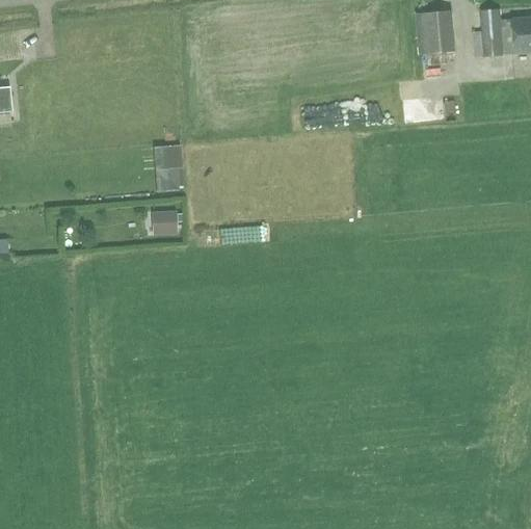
[(483,56),(503,54),(499,8),(479,10),(483,56)]
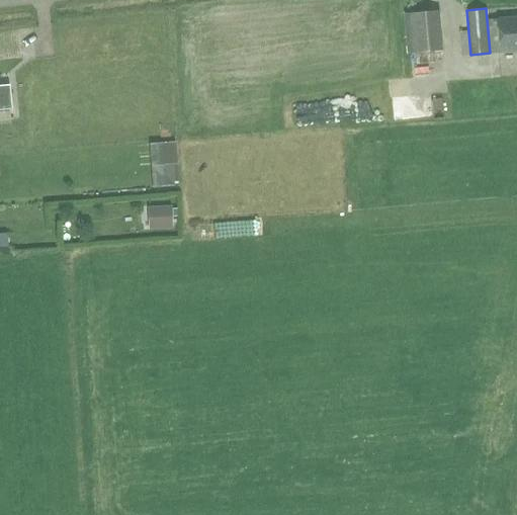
[(408,53),(443,50),(439,9),(404,12),(408,53)]
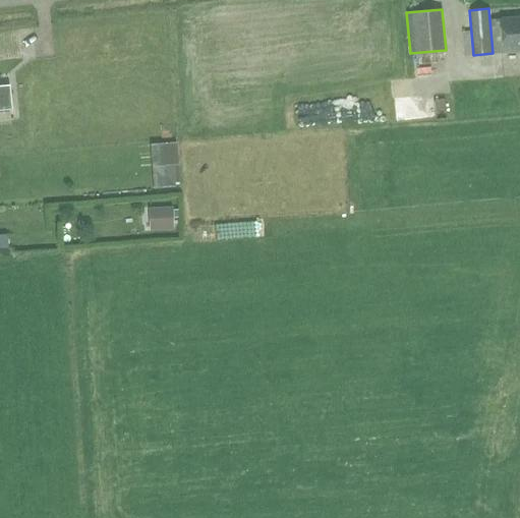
[(519,16),(501,18),(503,52),(519,50),(519,16)]
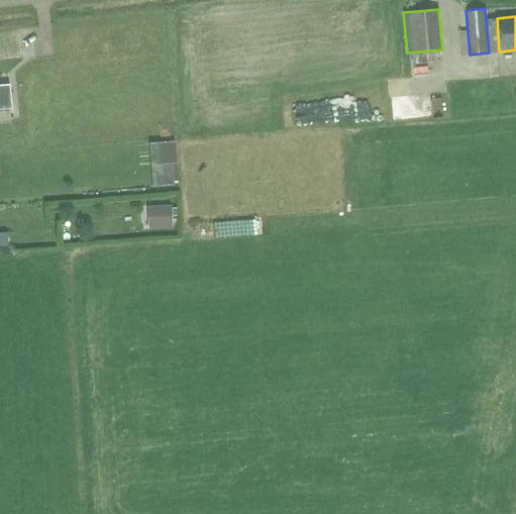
[(0,105),(9,104),(7,81),(0,82),(0,105)]
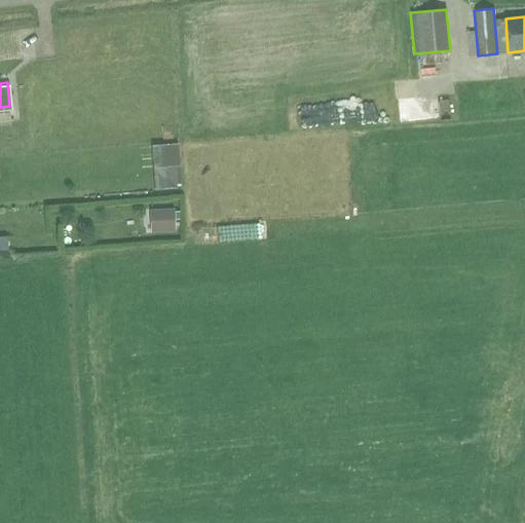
[(414,84),(400,86),(403,103),(417,101),(414,84)]
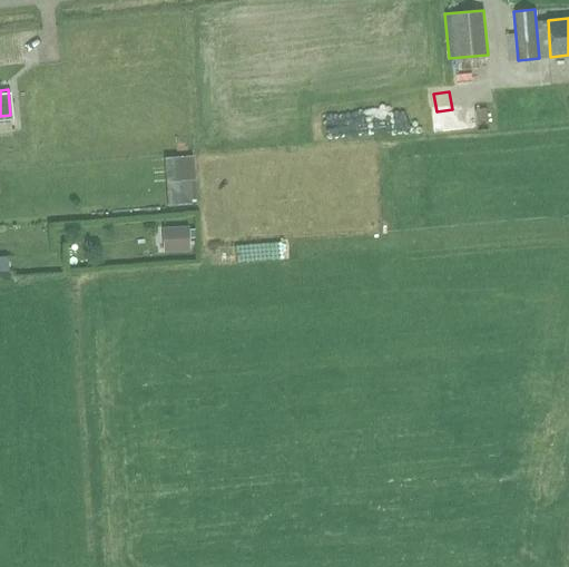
[(376,104),(378,119),(401,118),(400,103),(376,104)]
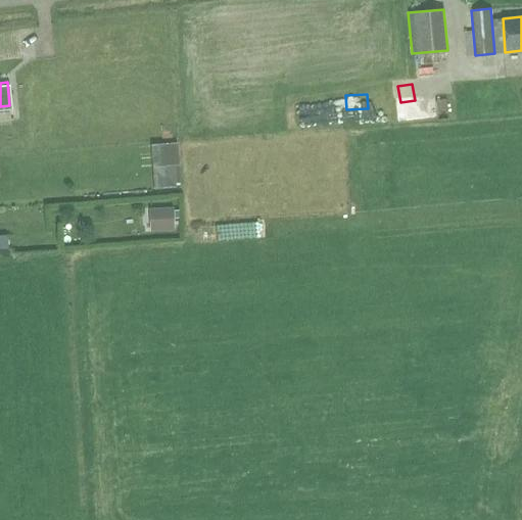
[(175,139),(149,141),(150,164),(177,162),(175,139)]
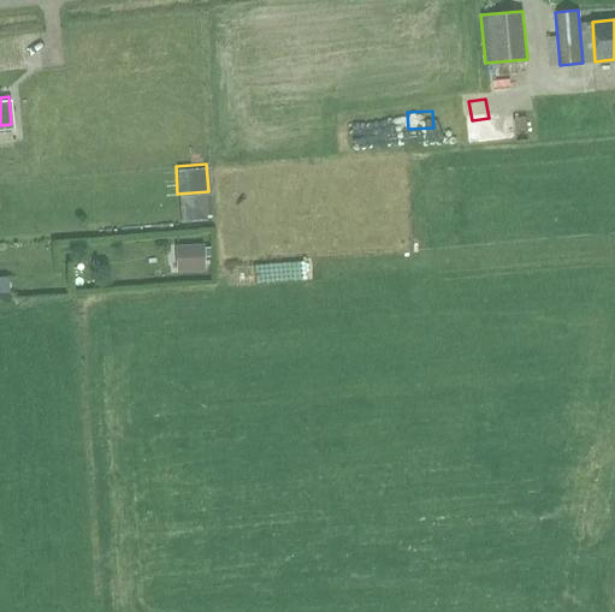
[(201,242),(182,243),(183,268),(202,267),(201,242)]
